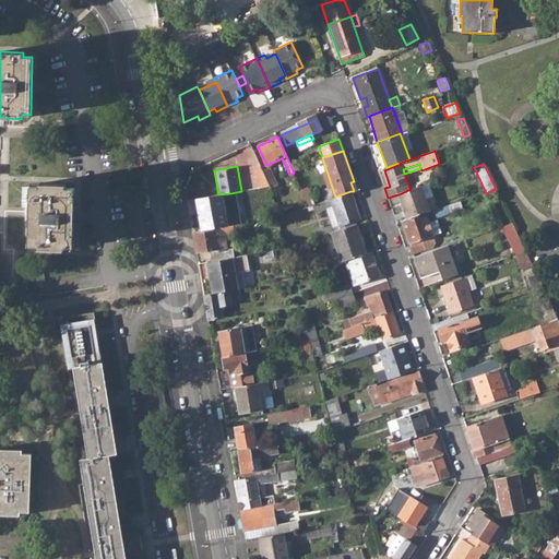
[(261,167),(254,170),(262,187),(270,186),(263,170),(261,167)]
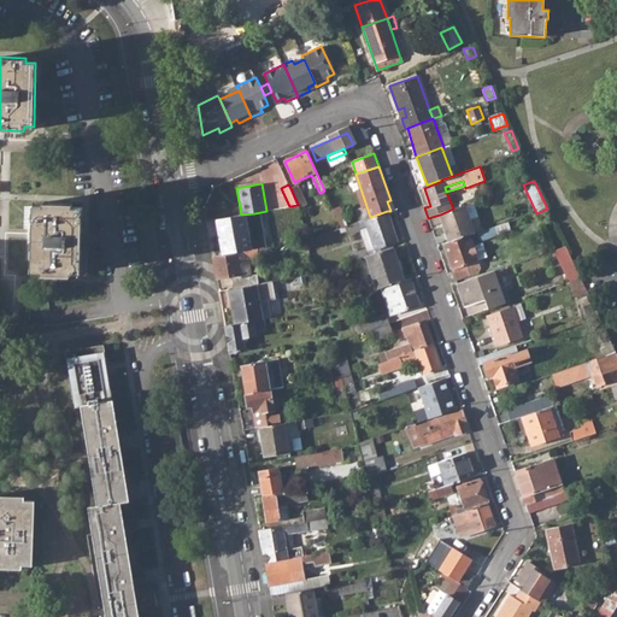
[(291,188),(298,205),(299,207),(307,204),(298,184),(291,188)]
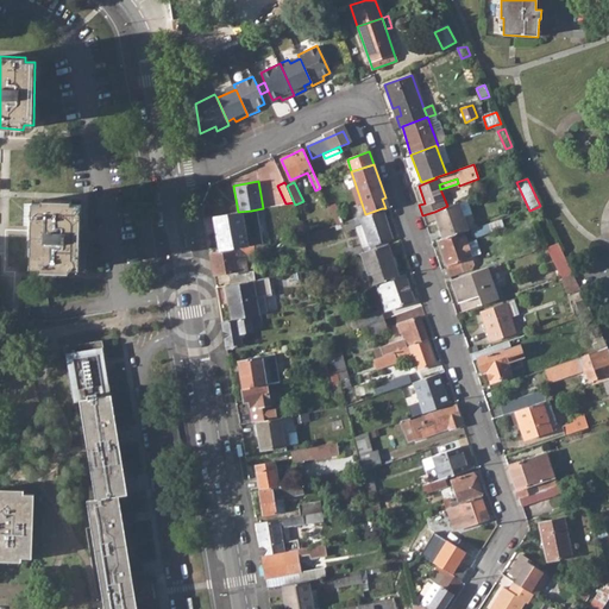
[(43,203),(32,203),(30,268),(41,268),(42,271),(70,272),(70,268),(80,269),(82,205),(71,205),(71,201),(43,200),(43,203)]
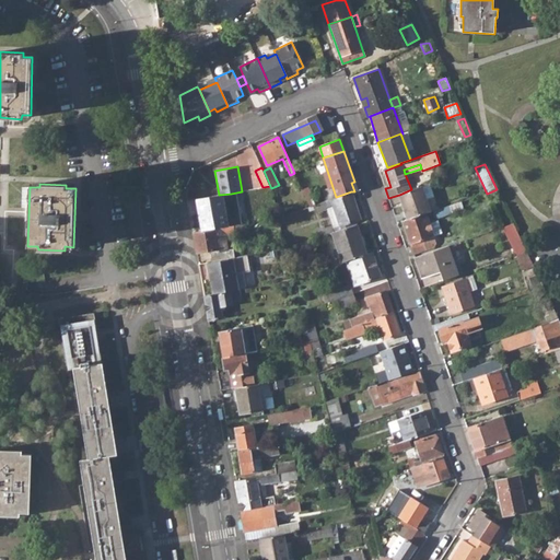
[(411,189),(399,195),(408,219),(427,213),(428,212),(431,211),(422,186),(411,189)]
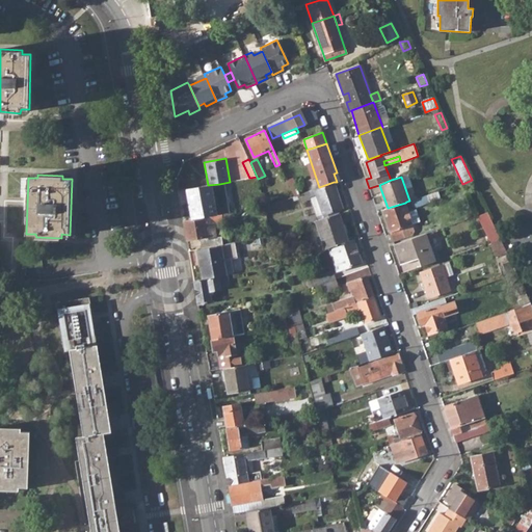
[(338,210),(343,208),(334,182),(319,187),(314,189),(298,194),(299,197),(300,202),(317,196),(324,218),(339,213),(338,210)]
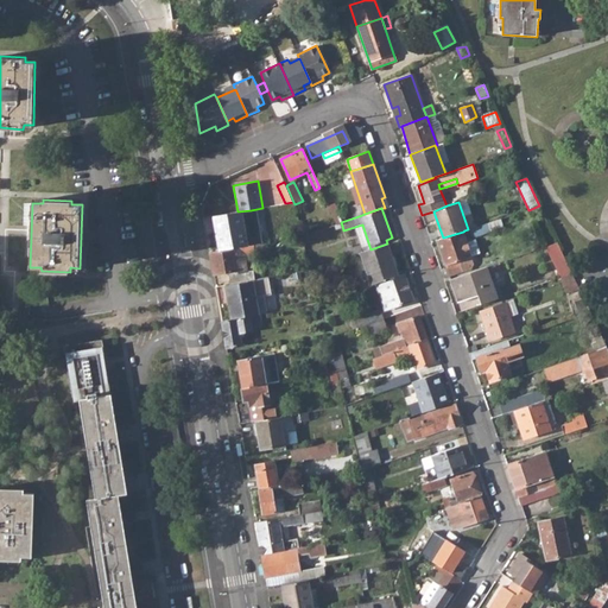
[(245,222),(252,221),(251,210),(238,211),(239,215),(216,219),(220,238),(242,233),(239,217),(244,217),(245,222)]
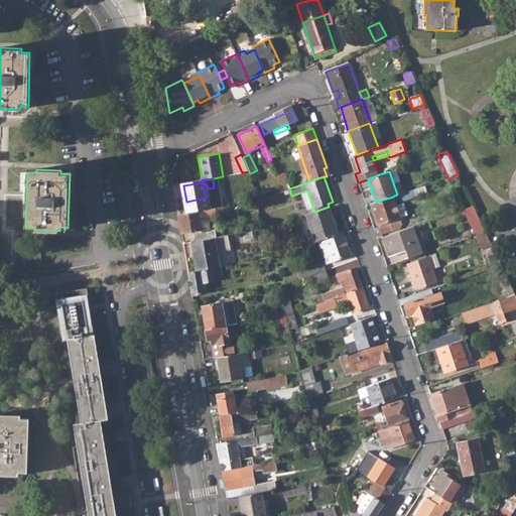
[(413,189),(415,196),(427,192),(425,185),(413,189)]
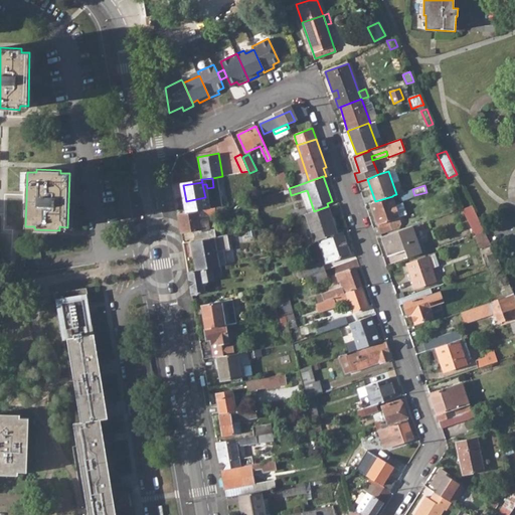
[(412,189),(398,194),(400,200),(414,195),(412,189)]
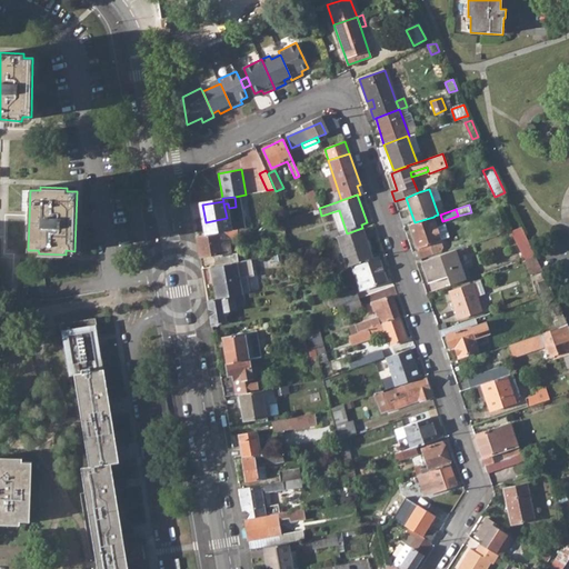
[(247,220),(248,227),(249,227),(256,226),(252,212),(246,213),(247,220)]
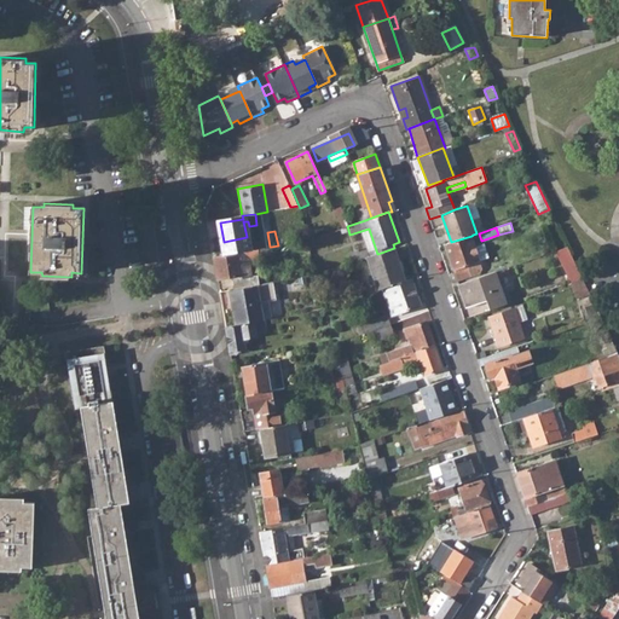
[(451,242),(445,244),(457,281),(480,273),(481,268),(472,236),(451,242)]
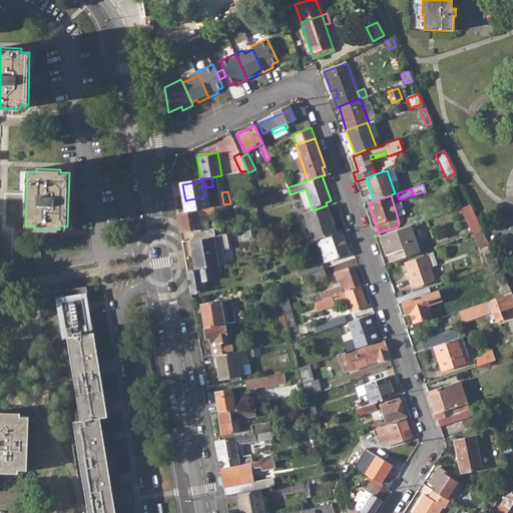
[(215,206),(223,204),(222,198),(213,200),(212,198),(197,201),(198,209),(214,206),(215,206)]
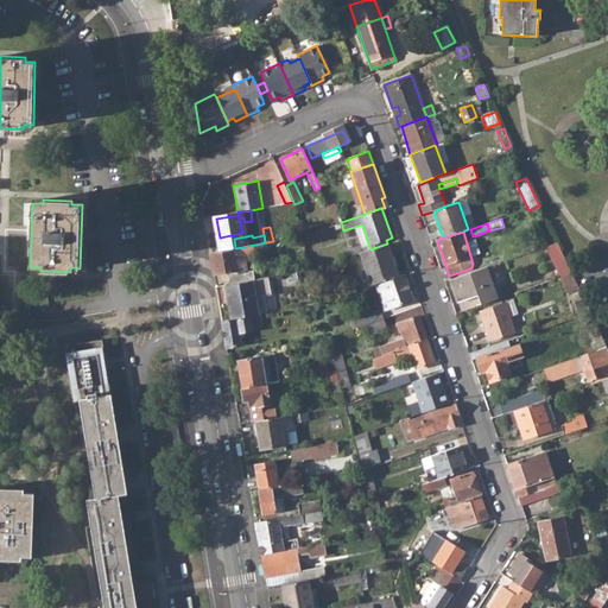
[(480,253),(476,239),(469,241),(474,254),(480,253)]
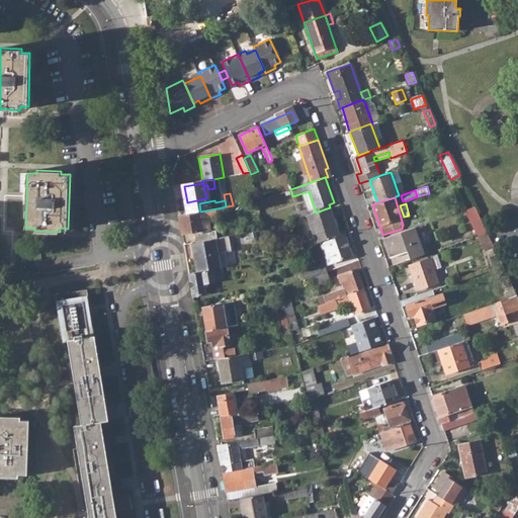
[(465,209),(478,236),(488,233),(476,206),(465,209)]
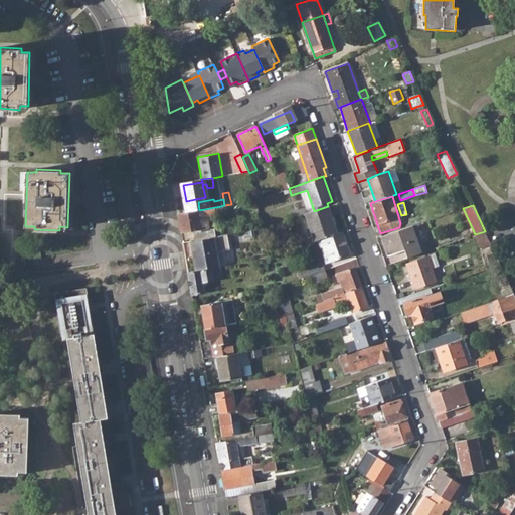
[(314,211),(306,214),(315,241),(319,240),(323,238),(337,233),(328,206),(314,211)]
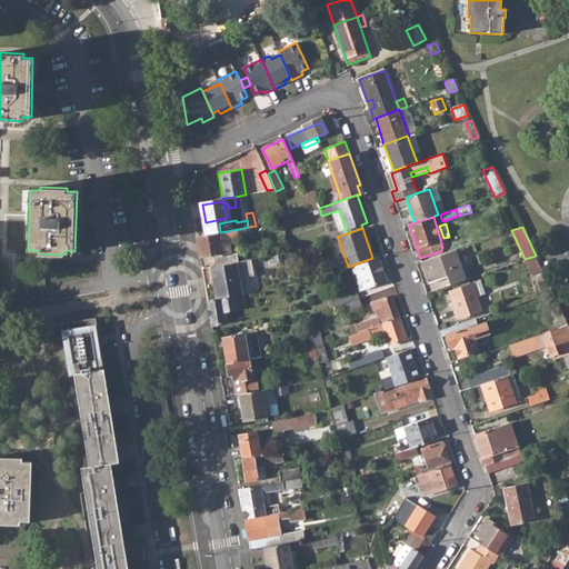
[(200,257),(213,255),(216,266),(232,263),(232,262),(239,261),(238,252),(233,253),(231,243),(229,243),(228,238),(233,237),(240,236),(239,229),(238,229),(220,232),(197,236),(200,257)]
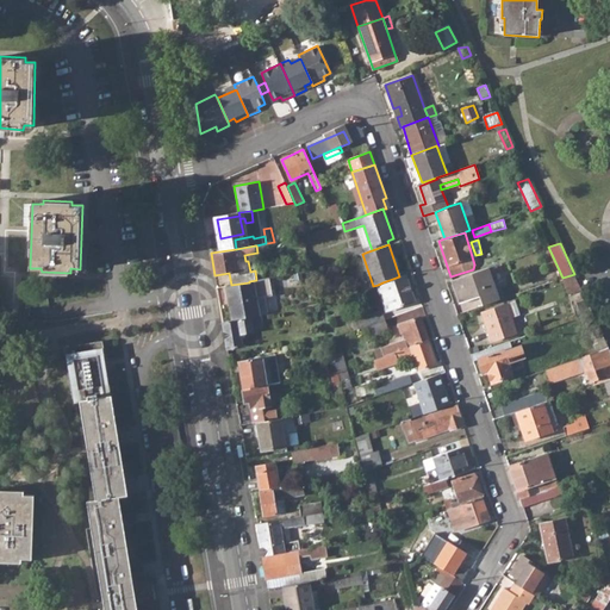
[(344,250),(347,259),(356,255),(354,248),(344,250)]
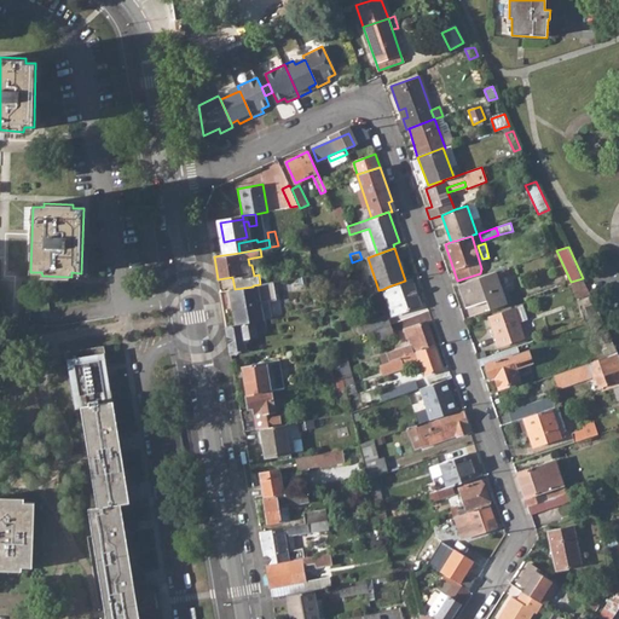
[(496,271),(458,284),(467,307),(487,300),(491,310),(512,302),(508,291),(504,294),(496,271)]
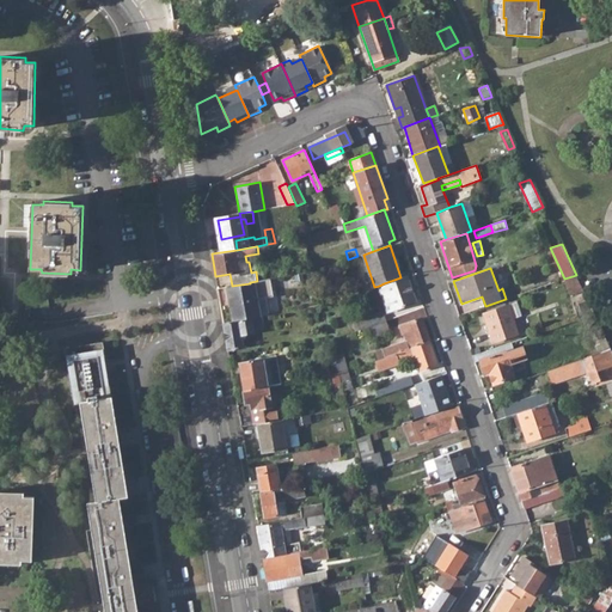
[(256,271),(257,281),(265,280),(263,270),(256,271)]
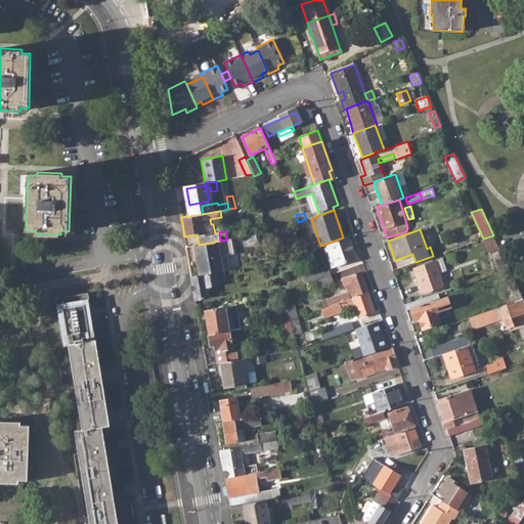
[(343,237),(329,243),(337,265),(356,258),(348,235),(343,237)]
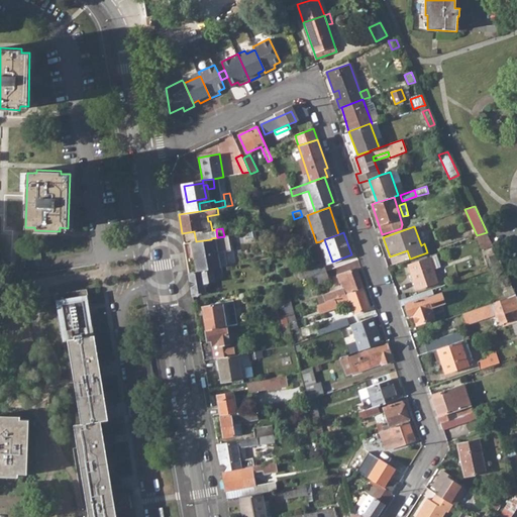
[(487,232),(477,235),(482,249),(493,245),(487,232)]
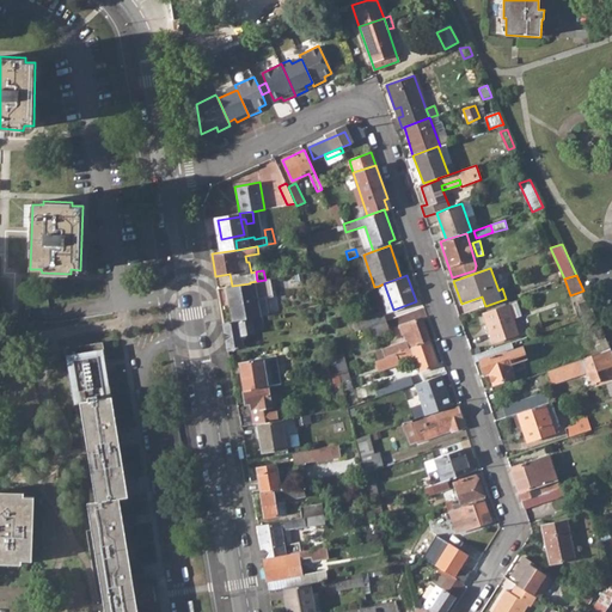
[(232,286),(226,286),(232,322),(251,318),(262,317),(263,317),(268,316),(265,298),(273,297),(270,279),(265,280),(257,281),(250,282),(250,283),(232,286)]
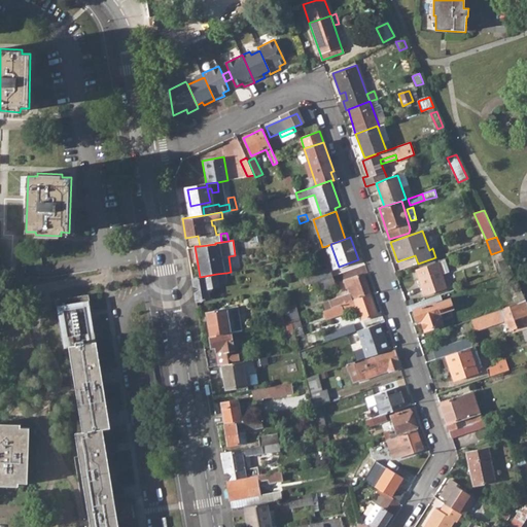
[(326,246),(335,269),(339,267),(330,244),(326,246)]
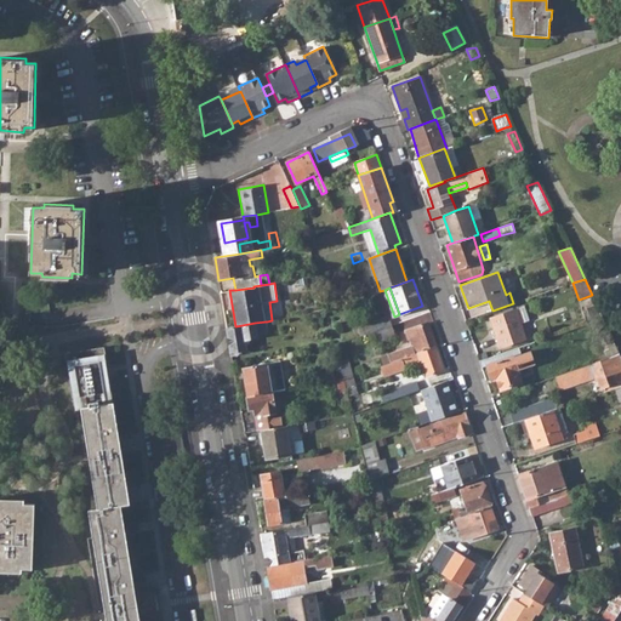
[(593,322),(603,319),(592,296),(585,298),(587,307),(593,322)]
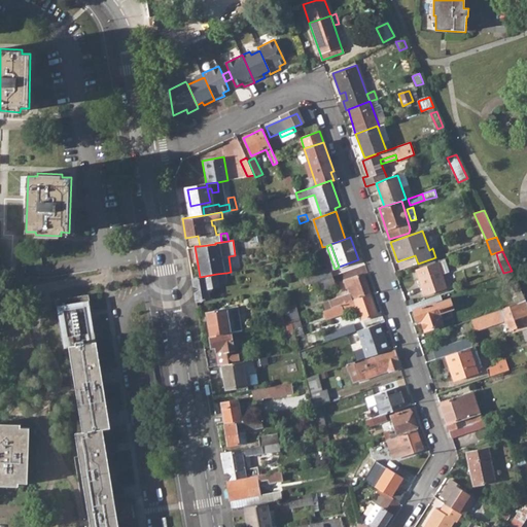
[(437,262),(442,274),(449,272),(445,260),(437,262)]
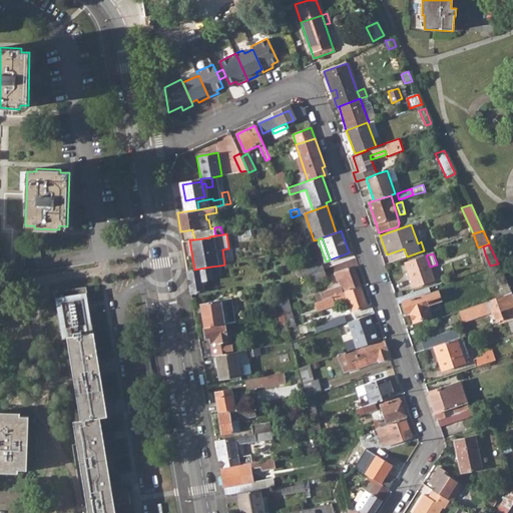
[(480,255),(485,268),(490,266),(485,253),(480,255)]
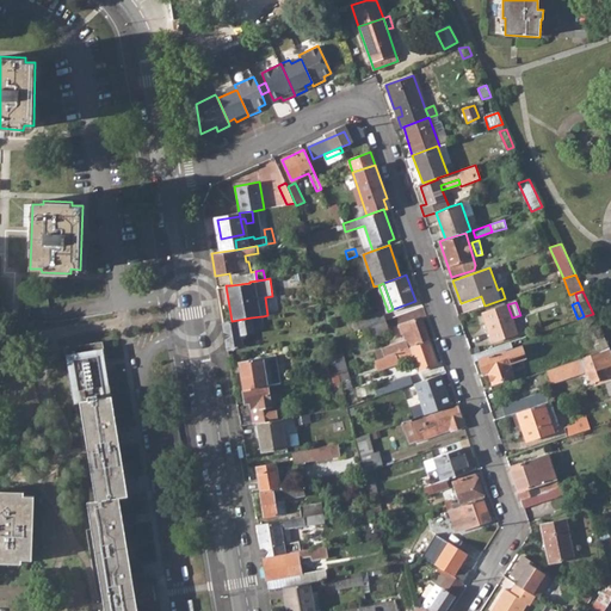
[(507,304),(482,313),(492,341),(518,333),(512,318),(507,304)]
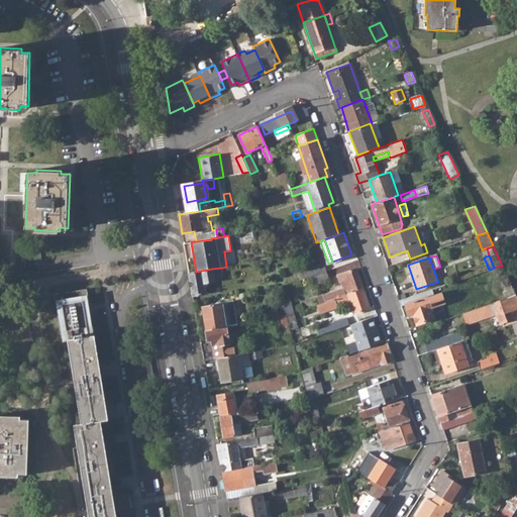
[(312,276),(326,271),(323,263),(301,271),(303,279),(312,276)]
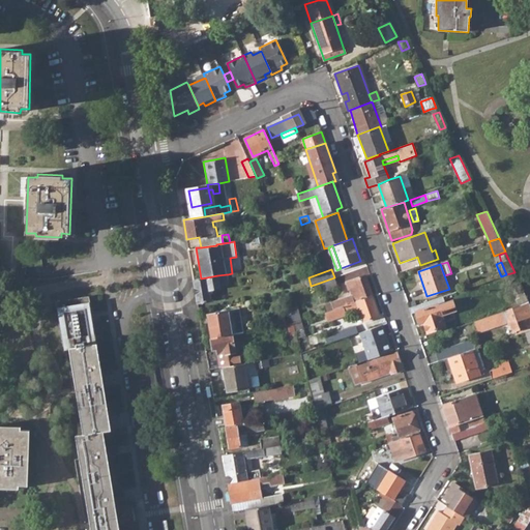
[(217,275),(219,286),(229,284),(227,274),(217,275)]
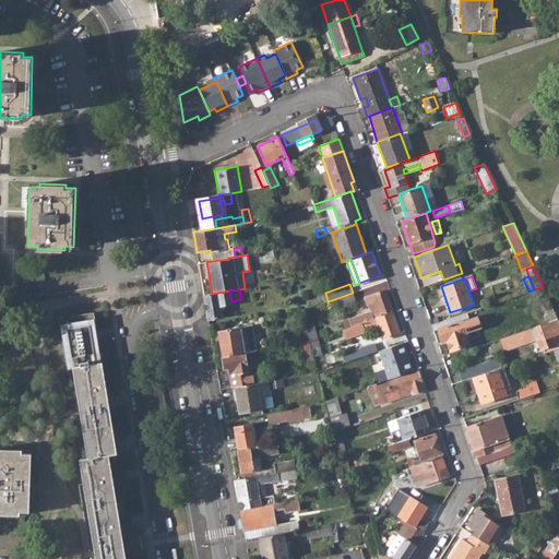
[(212,294),(204,295),(209,319),(222,317),(221,310),(219,306),(224,306),(233,304),(232,301),(229,290),(212,294)]
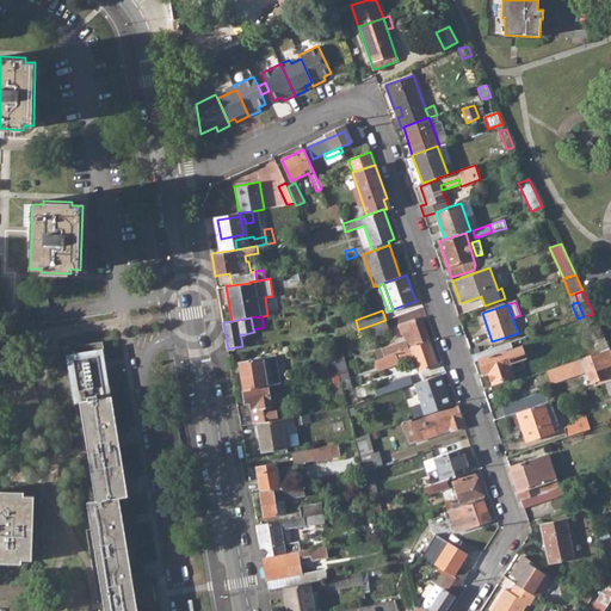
[(396,352),(430,340),(421,318),(399,325),(406,340),(382,349),(384,357),(396,352)]
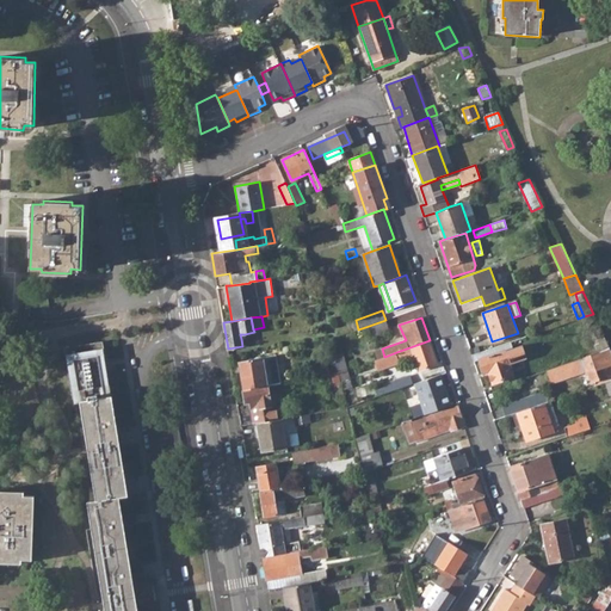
[(386,320),(369,326),(371,337),(389,331),(386,320)]
